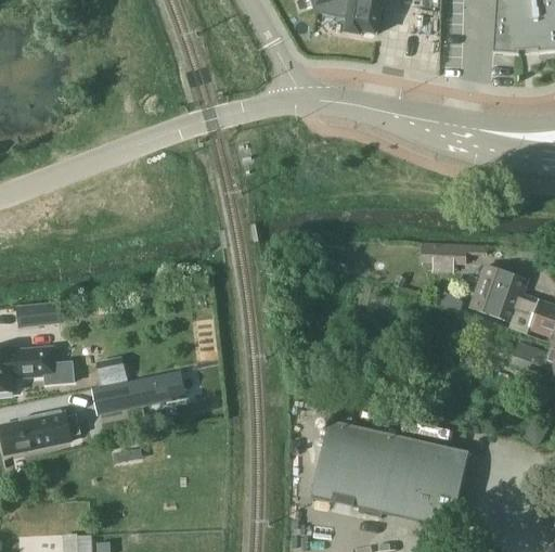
[(311,0),(314,12),(324,0),(311,0)]
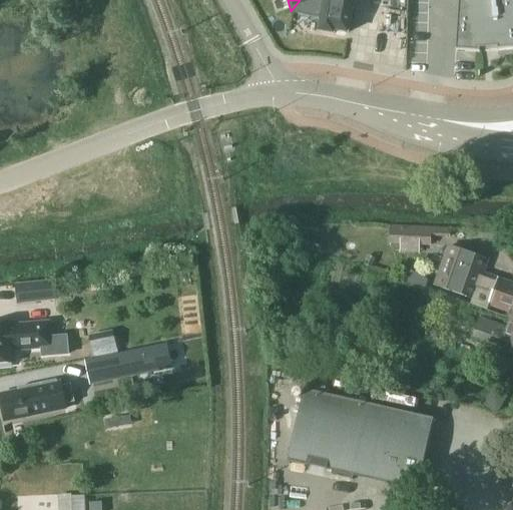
[(300,0),(291,11),(321,16),(319,29),(334,32),(334,28),(348,31),(353,0),(300,0)]
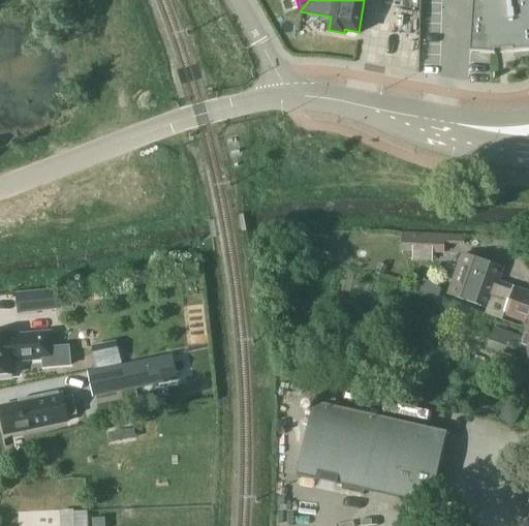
[(473,0),(470,51),(495,52),(495,50),(512,48),(512,51),(528,48),(528,0),(473,0)]
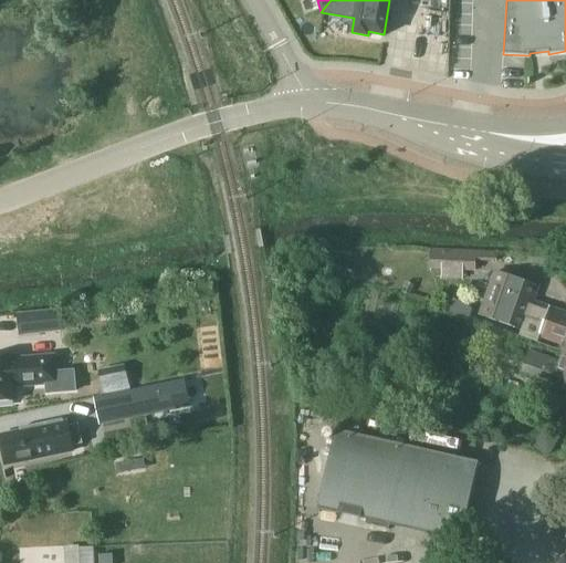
[(475,260),(475,249),(463,248),(463,269),(474,269),(475,260)]
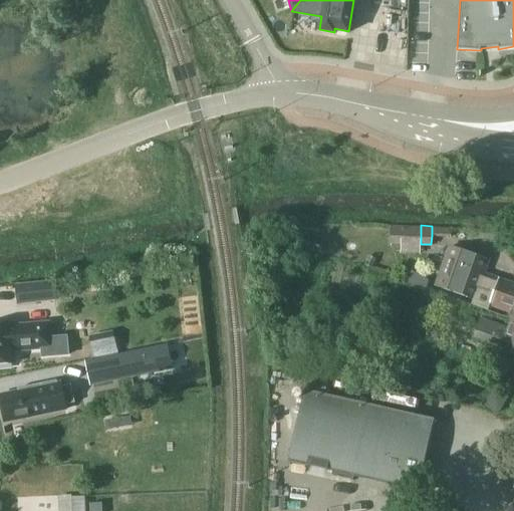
[(489,258),(457,247),(447,275),(455,278),(452,289),(473,297),(472,302),(473,303),(487,308),(489,303),(511,310),(509,314),(513,315),(513,312),(513,281),(484,271),(489,258)]
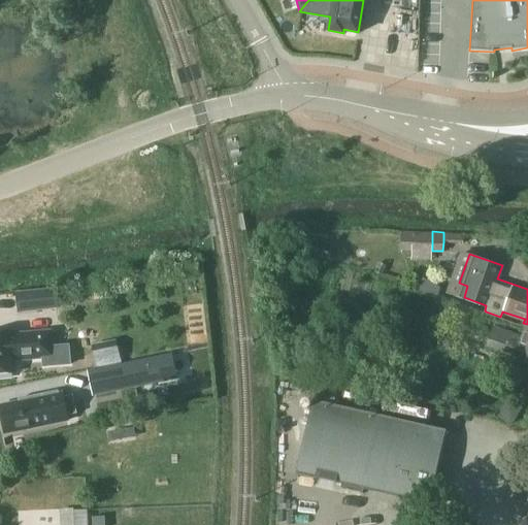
[(56,306),(55,288),(32,291),(33,308),(56,306)]
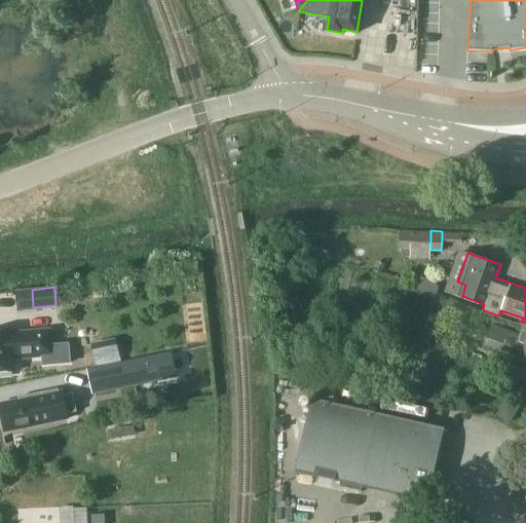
[(445,316),(451,300),(434,294),(427,311),(445,316)]
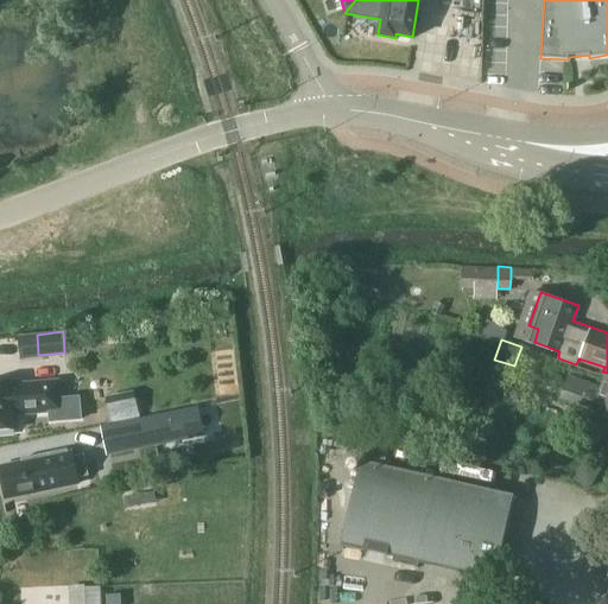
[(559,358),(558,357),(558,358),(539,351),(531,374),(551,381),(559,358)]
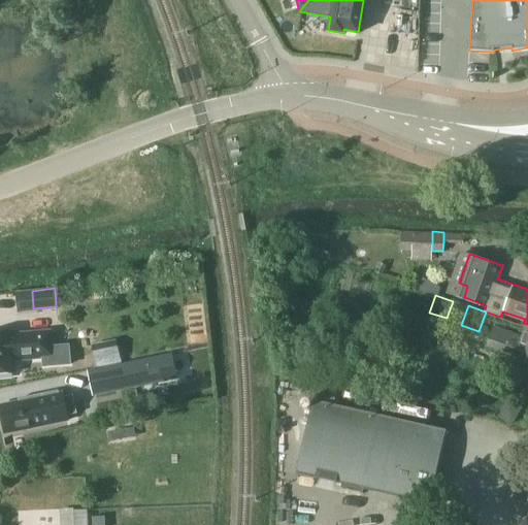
[(527,362),(527,321),(527,324),(524,334),(493,324),(485,345),(517,356),(516,358),(527,362)]
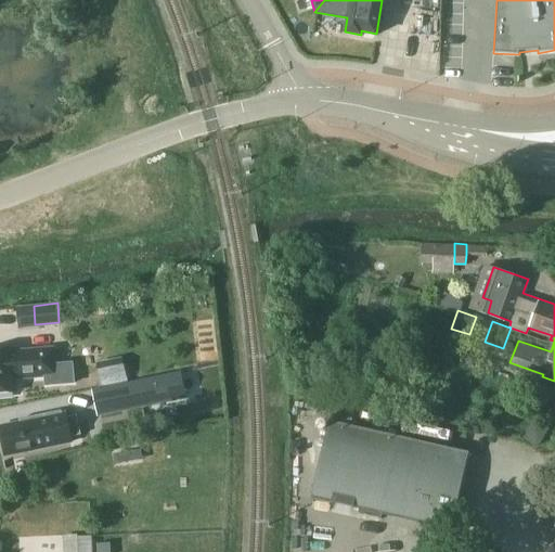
[(14,347),(0,348),(0,392),(15,390),(13,372),(21,372),(21,376),(46,374),(47,384),(73,381),(71,360),(54,361),(53,347),(18,350),(18,352),(14,352),(14,347)]
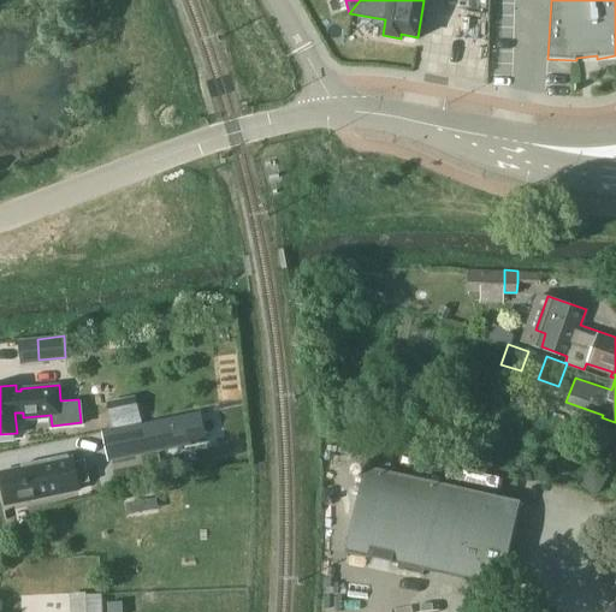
[(205,439),(199,410),(128,425),(132,447),(163,441),(164,447),(205,439)]
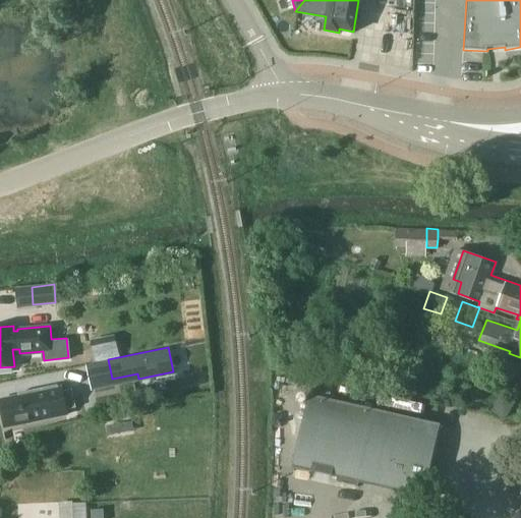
[(18,395),(0,399),(6,425),(65,413),(64,409),(75,407),(73,392),(61,395),(60,387),(58,387),(57,384),(18,392),(18,395)]
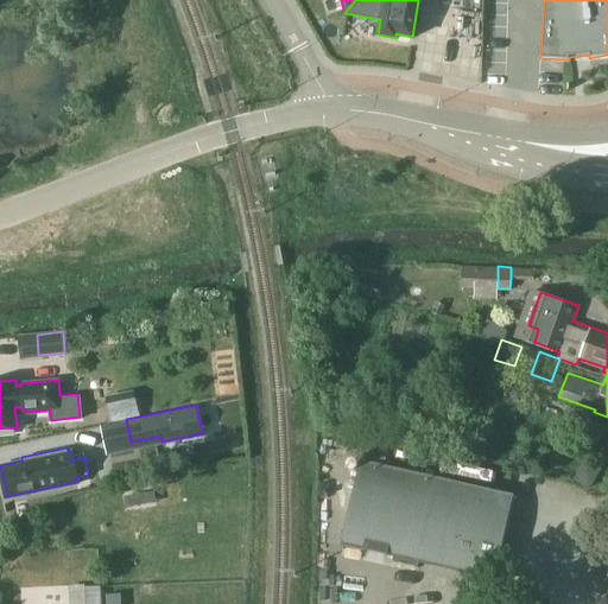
[(171,465),(169,450),(159,452),(162,468),(171,465)]
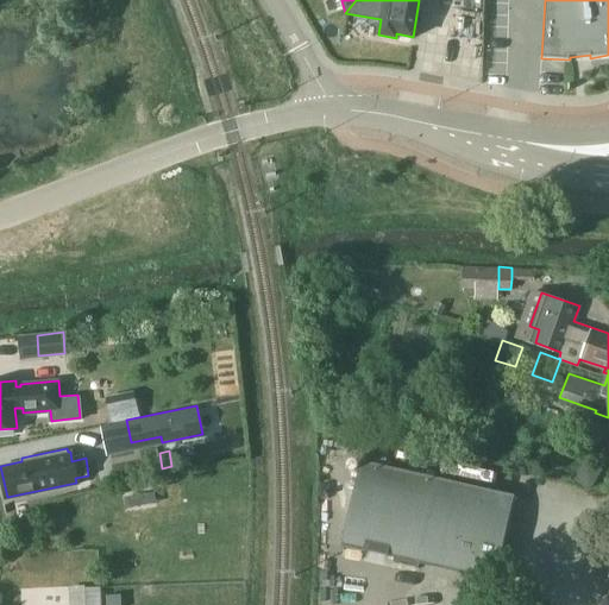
[(512,493),(360,459),(341,544),(493,579),(512,493)]
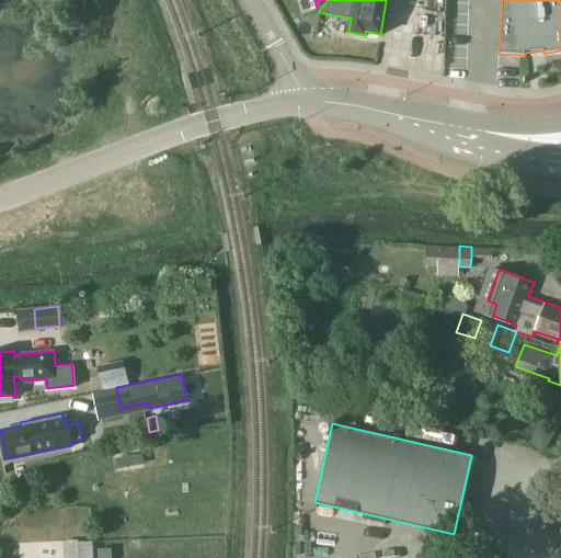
[(541,425),(531,442),(544,448),(552,432),(541,425)]
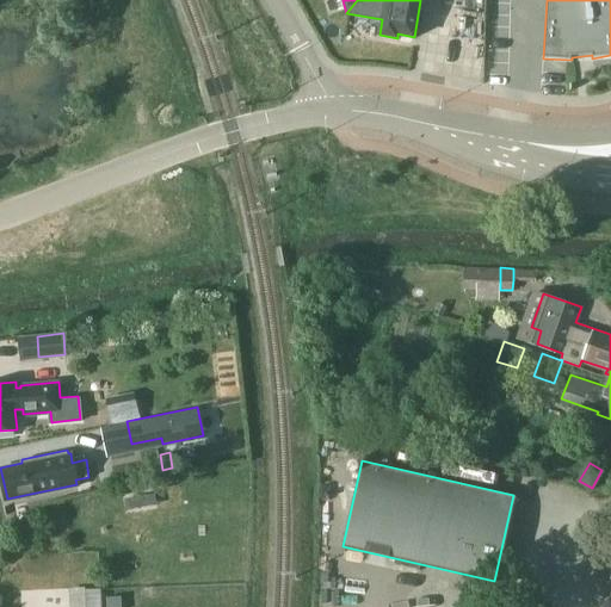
[(85,606),(100,606),(100,588),(85,588),(85,606)]
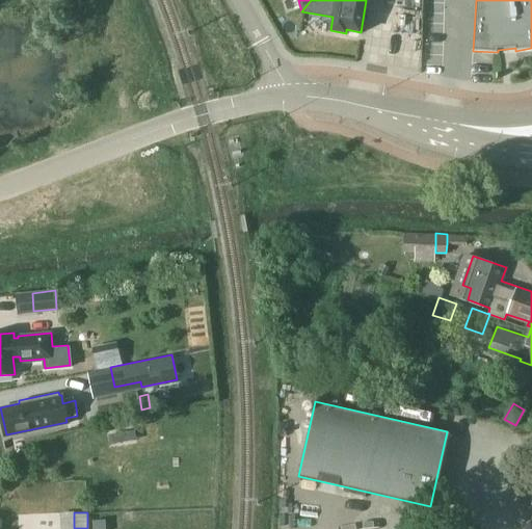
[(105,528),(105,519),(92,520),(92,528),(105,528)]
